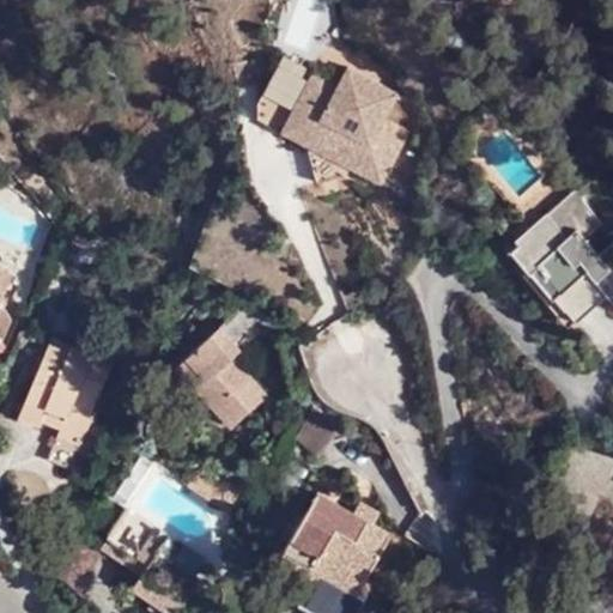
[(339,84),(283,55),(255,107),(255,120),(382,184),(408,131),(382,117),(392,99),(344,74),(339,84)]
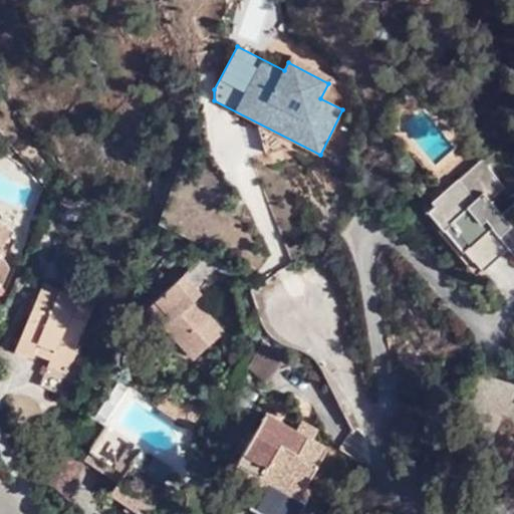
[(481,158),(460,176),(466,183),(487,165),(481,158)]
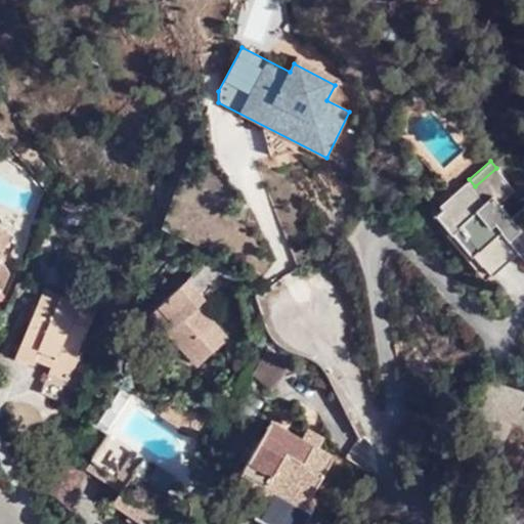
[(439,212),(454,230),(461,224),(480,245),(475,251),(492,272),(519,250),(523,245),(523,205),(512,215),(500,201),(514,188),(496,168),(475,186),(469,179),(454,191),(456,195),(439,212)]
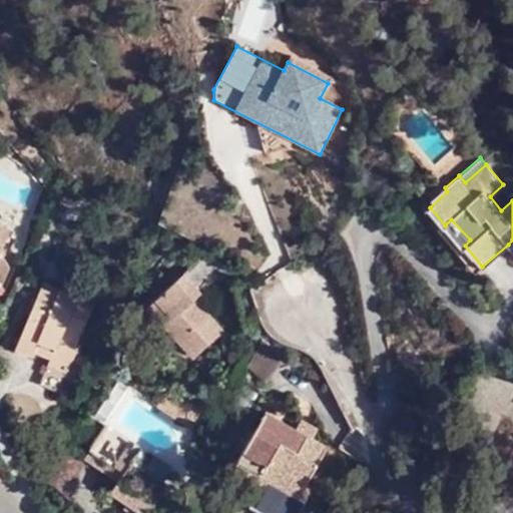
[(451,219),(445,225),(463,247),(465,245),(470,239),(451,219)]
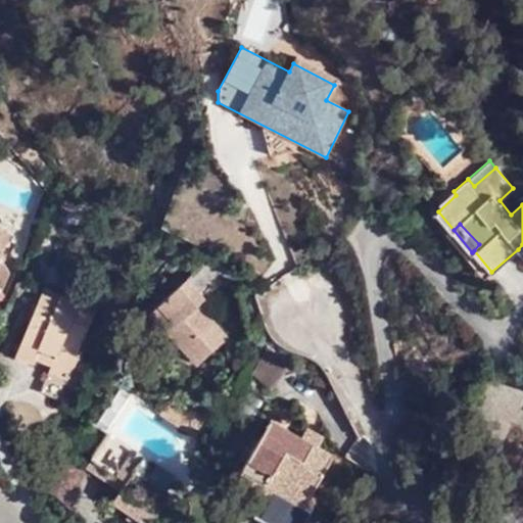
[(200,323),(199,322),(196,326),(188,318),(193,314),(199,306),(182,287),(147,320),(193,372),(222,345),(200,323)]
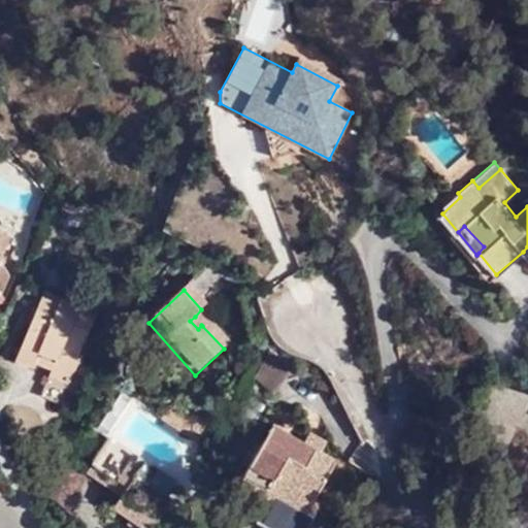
[(43,295),(24,340),(58,356),(54,366),(53,369),(69,377),(77,359),(84,345),(97,311),(63,296),(59,303),(43,295)]
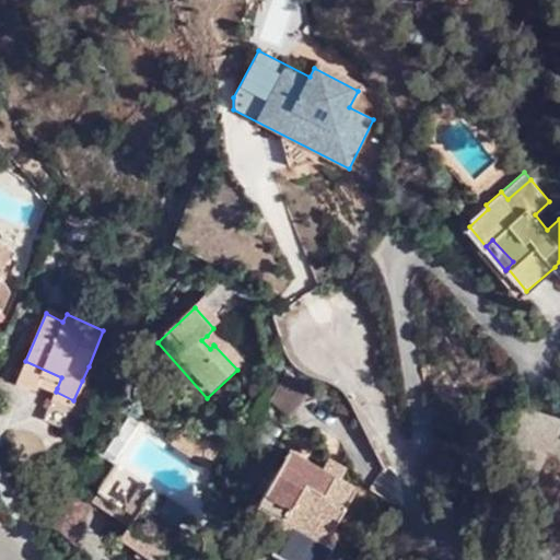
[(210,349),(213,345),(207,336),(201,340),(210,349)]
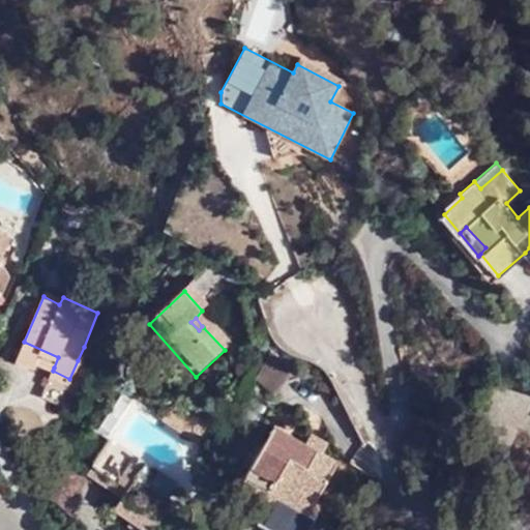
[(58,357),(24,342),(18,358),(36,366),(38,360),(54,367),(58,357)]
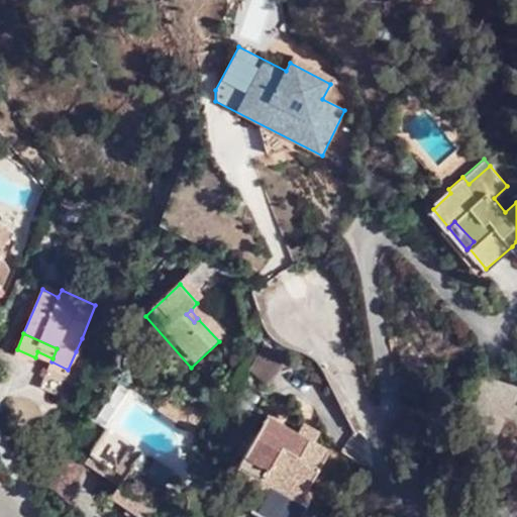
[(87,340),(82,338),(76,351),(81,354),(87,340)]
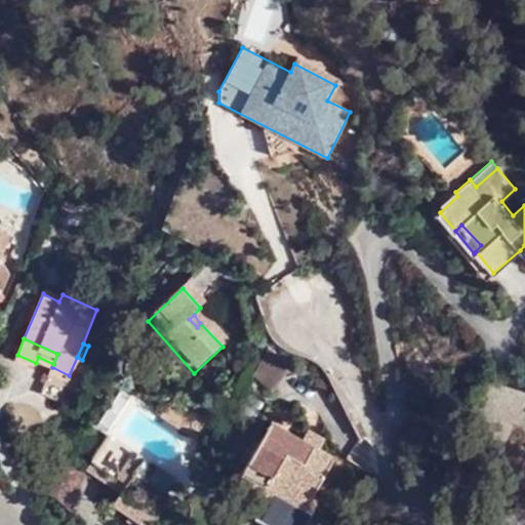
[(290,359),(272,347),(251,376),(270,389),(290,359)]
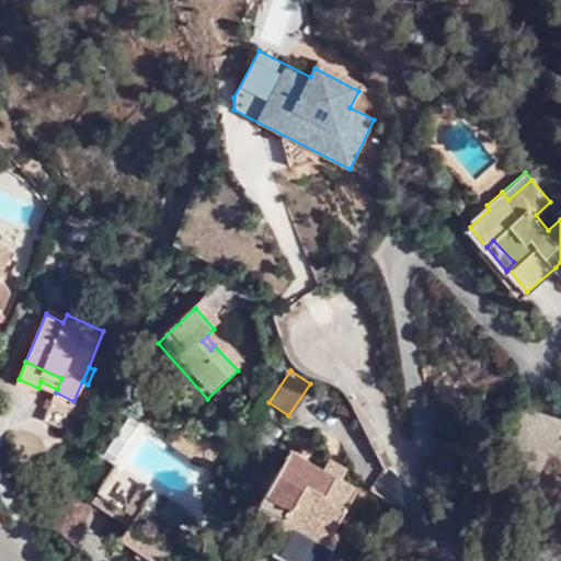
[(73,401),(56,392),(50,404),(69,413),(73,401)]
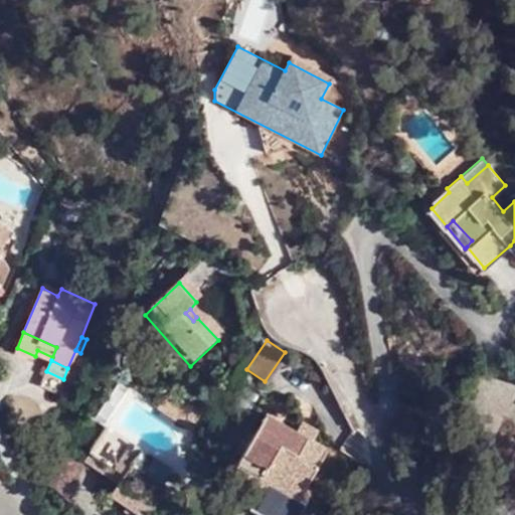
[(271,411),(241,458),(272,476),(278,468),(307,486),(330,447),(315,439),(299,428),(271,411)]
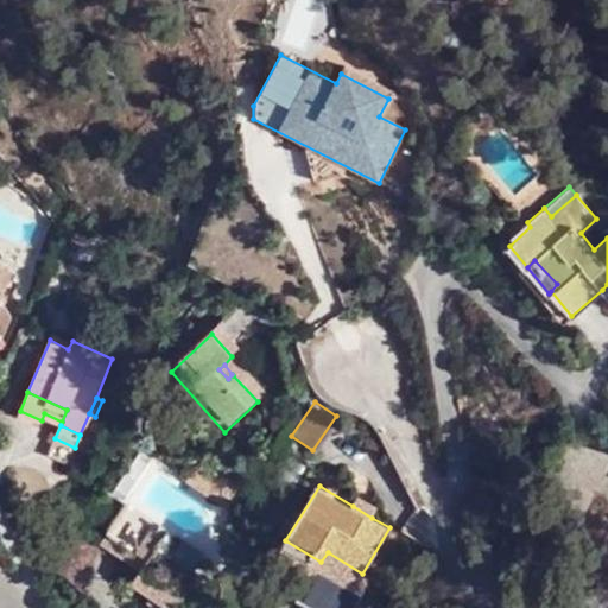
[(360,494),(353,506),(372,518),(379,506),(360,494)]
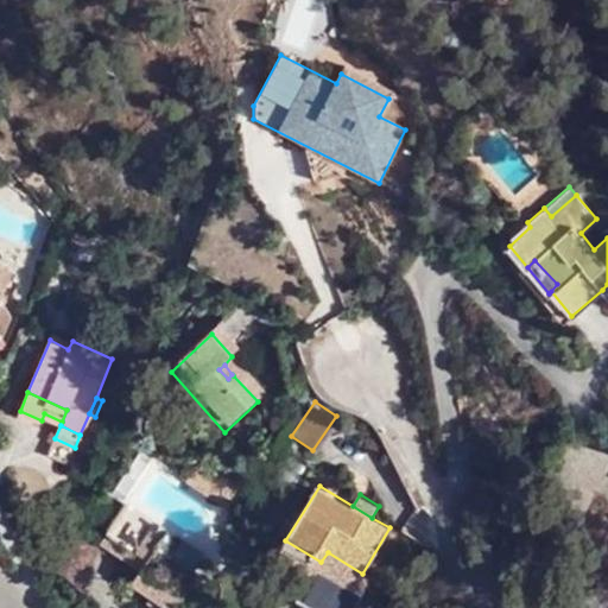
[(120,518),(99,545),(102,548),(135,572),(130,582),(149,596),(164,607),(173,607),(191,584),(151,556),(158,546),(120,518)]
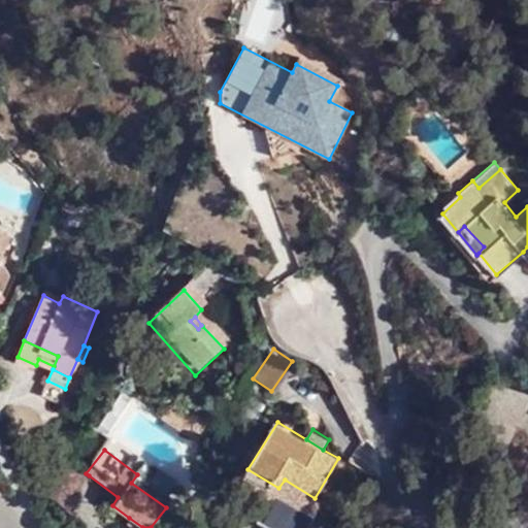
[(86,473),(66,454),(51,492),(73,512),(89,475),(86,473)]
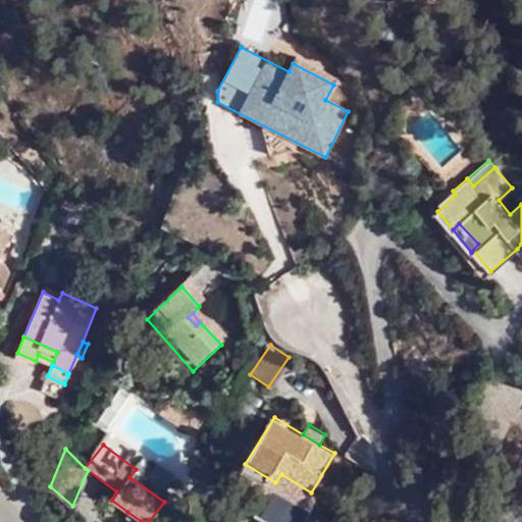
[(275,482),(245,464),(242,469),(273,487),(275,484),(275,482)]
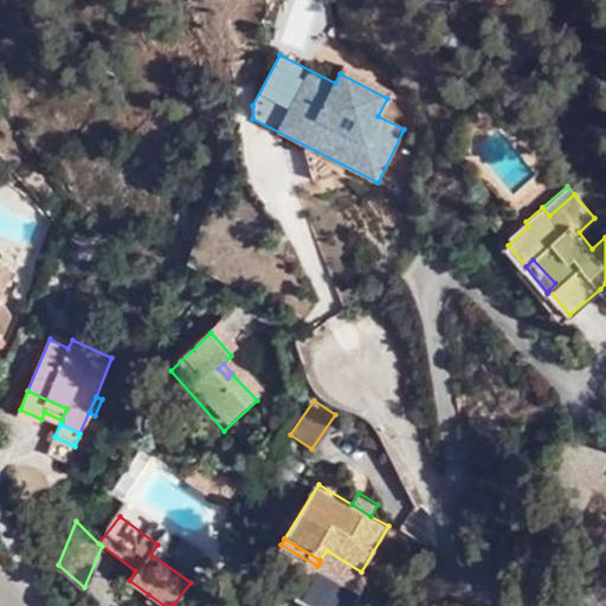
[(320,560),(320,562),(353,584),(361,572),(327,550),(320,560)]
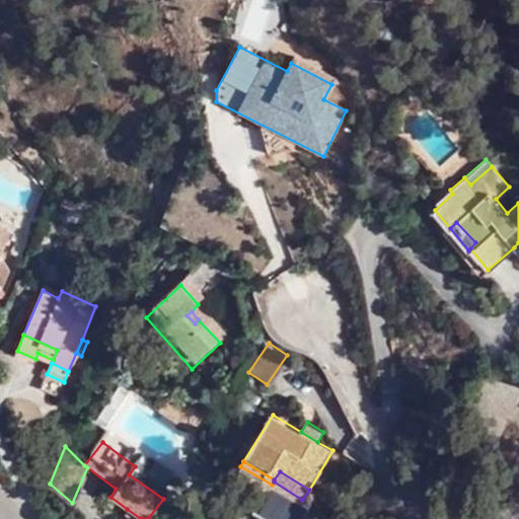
[(124,518),(140,518),(127,509),(122,517),(124,518)]
